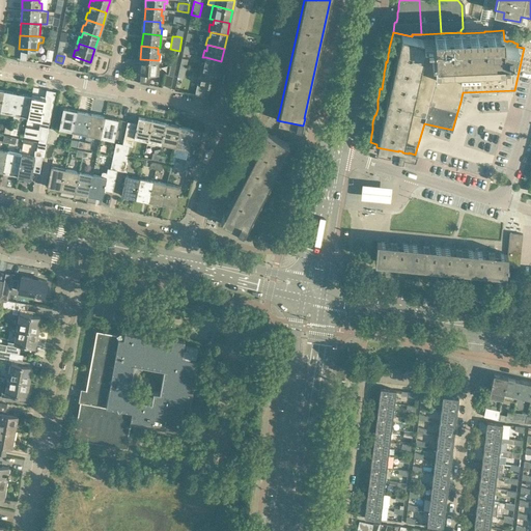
[(200,70),(202,70),(219,74),(221,61),(205,57),(203,63),(201,62),(200,70)]
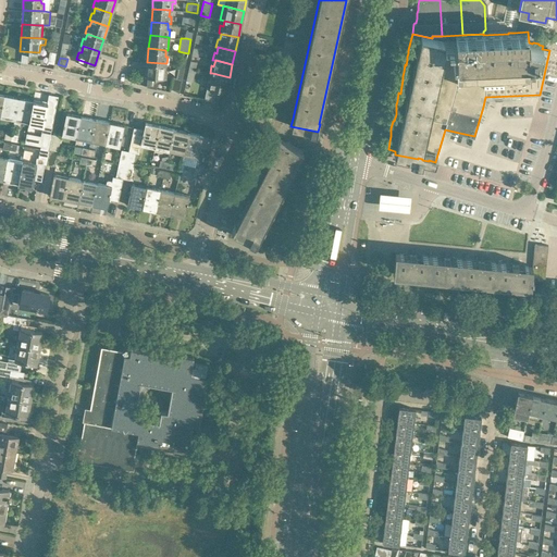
[(147,62),(146,76),(148,76),(147,87),(157,89),(158,77),(165,78),(166,70),(164,70),(164,63),(147,62)]
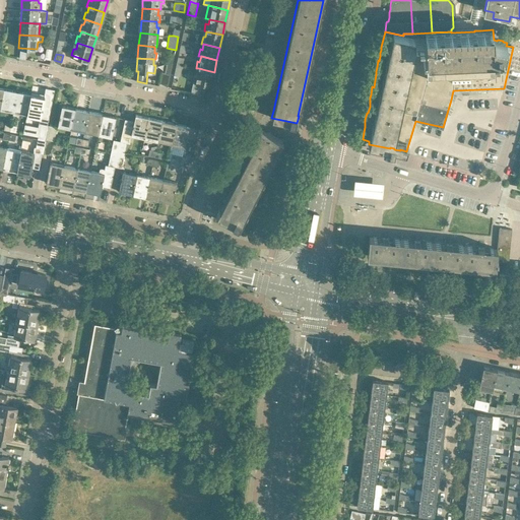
[(168,84),(173,62),(167,61),(165,72),(161,71),(159,82),(168,84)]
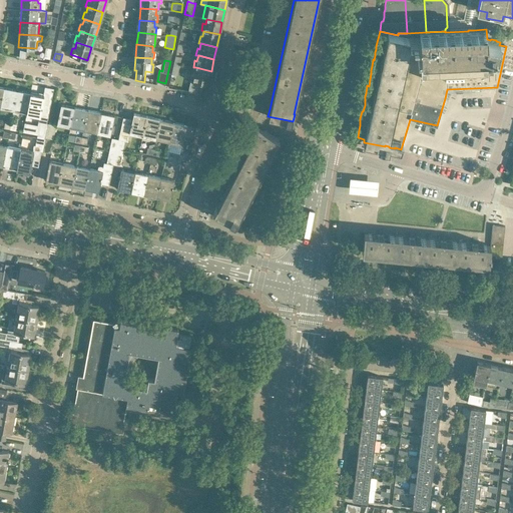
[(192,72),(190,80),(208,84),(211,71),(195,67),(194,73),(192,72)]
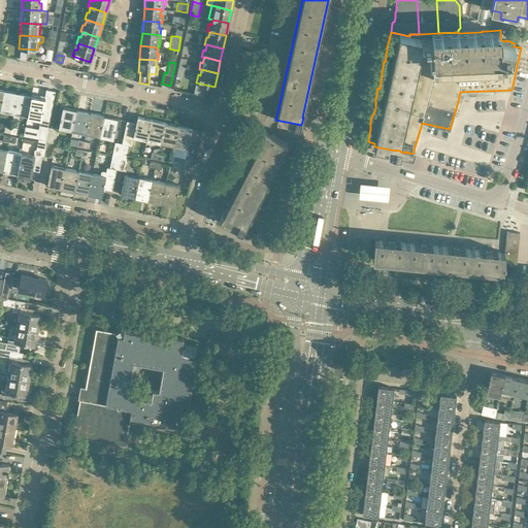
[(19,92),(5,90),(1,108),(2,108),(14,111),(19,92)]
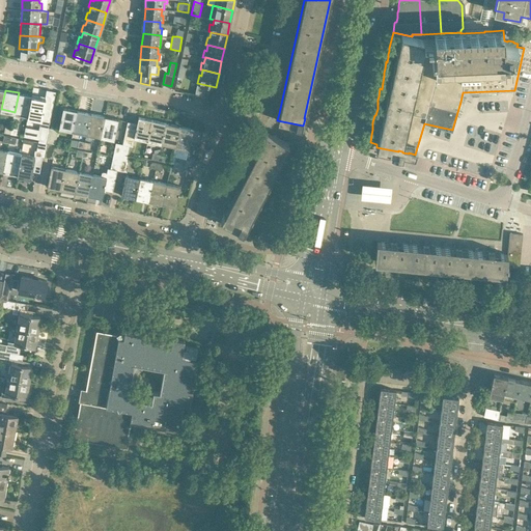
[(28,114),(29,114),(32,95),(19,92),(15,112),(14,117),(20,118),(21,113),(28,114)]
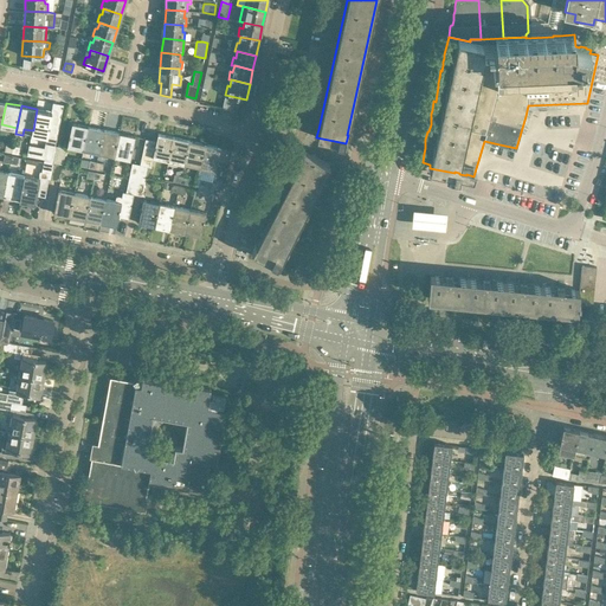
[(33,130),(32,133),(46,135),(45,143),(46,143),(56,146),(60,118),(51,116),(52,111),(51,111),(37,109),(33,130)]
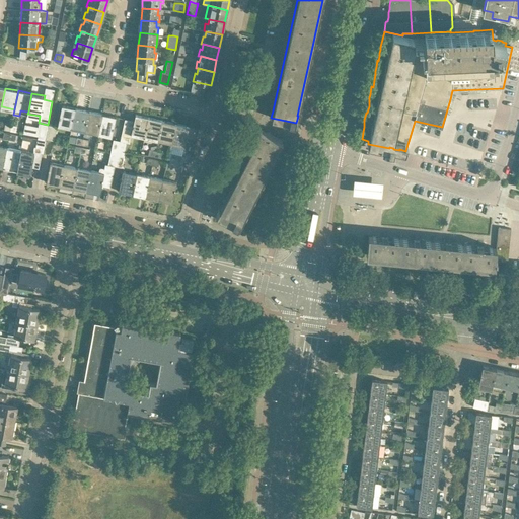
[(72,126),(76,107),(62,105),(58,123),(59,123),(72,126)]
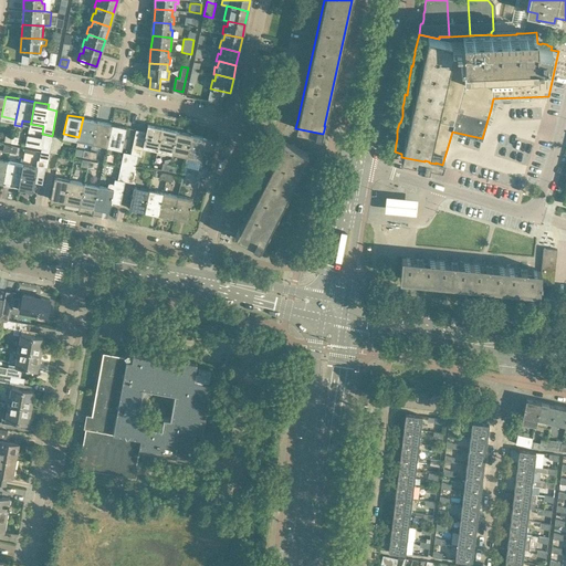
[(93,140),(97,121),(83,117),(79,137),(80,137),(93,140)]
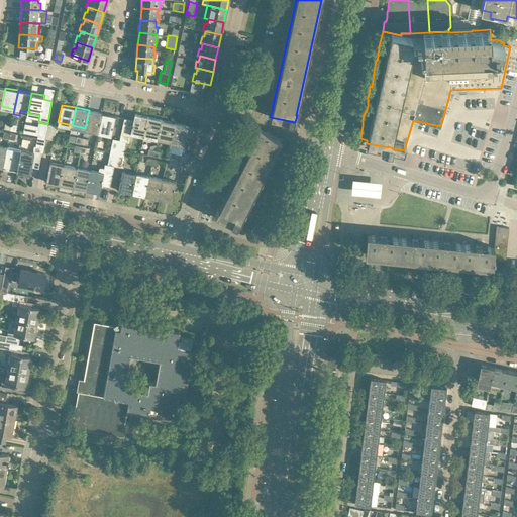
[(98,130),(99,130),(102,113),(89,110),(85,128),(86,128),(98,130)]
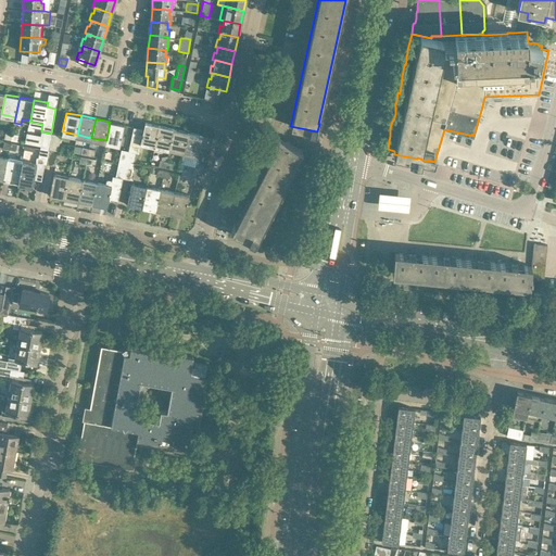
[(122,136),(124,124),(110,122),(106,140),(114,142),(114,144),(119,146),(119,143),(123,144),(125,136),(122,136)]
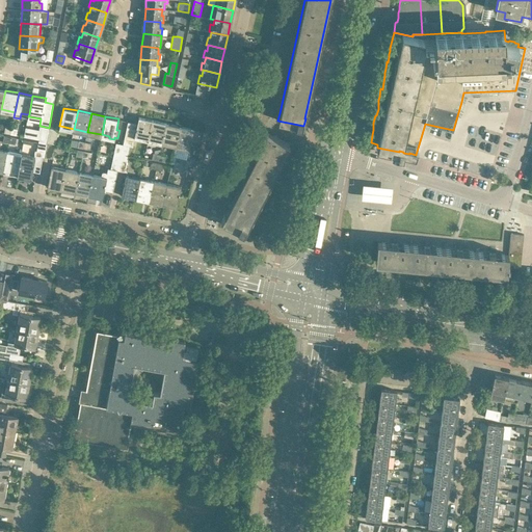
[(127,127),(123,143),(124,144),(130,145),(133,145),(135,135),(150,138),(153,120),(138,116),(137,125),(136,125),(135,127),(136,128),(136,129),(127,127)]
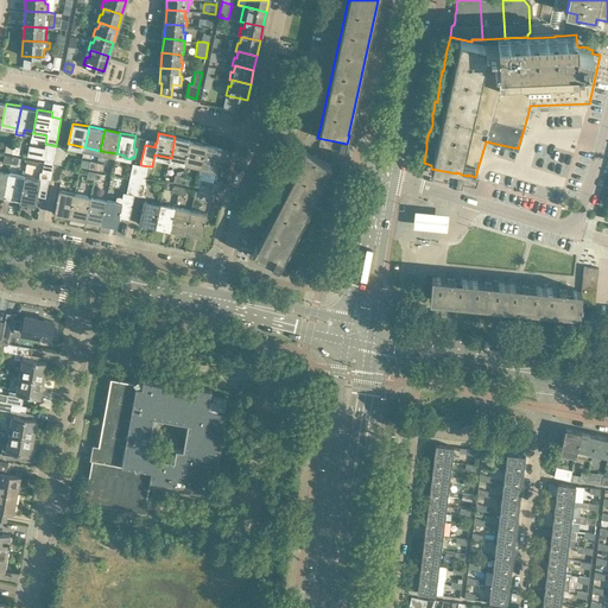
[(184,166),(185,162),(190,140),(175,137),(171,158),(178,160),(177,165),(184,166)]
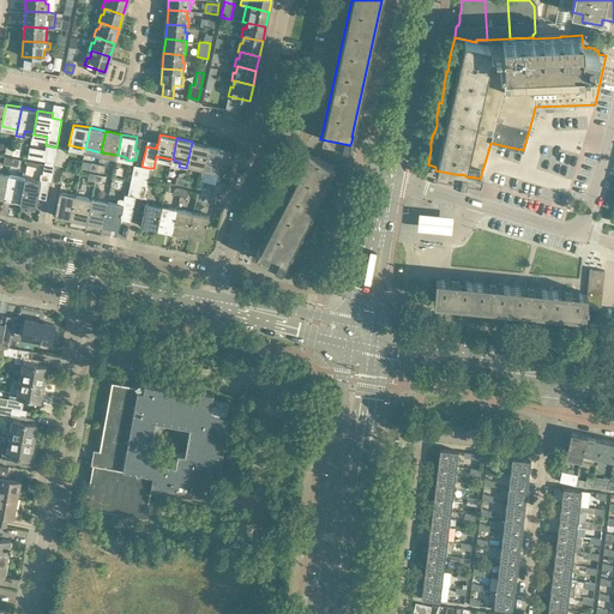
[(203,167),(204,167),(208,145),(192,142),(187,163),(203,167)]
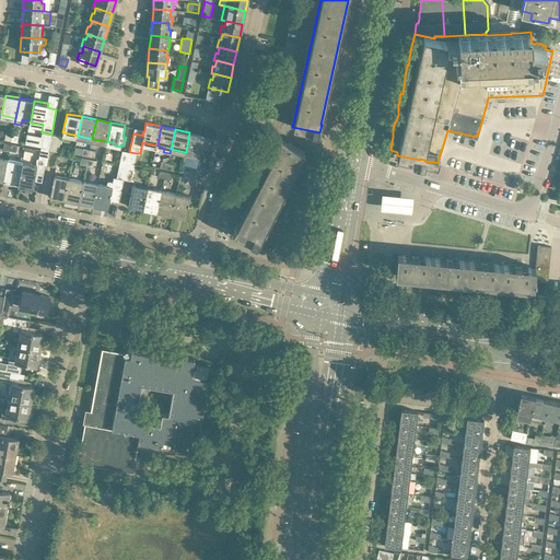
[(42,137),(41,148),(42,148),(42,149),(49,150),(50,150),(54,135),(51,135),(43,132),(42,137)]
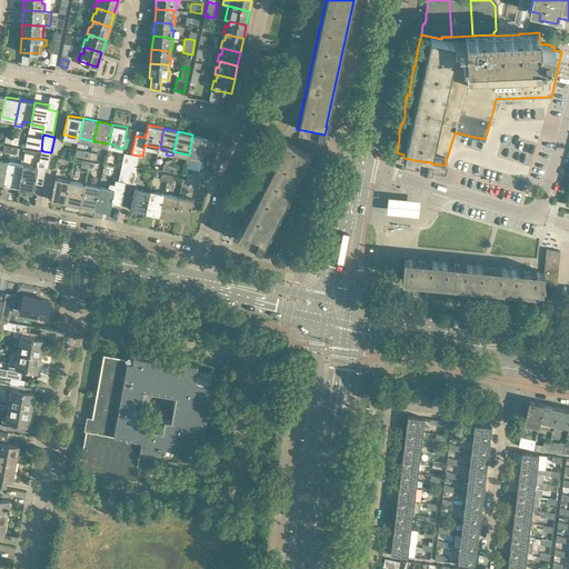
[(189,155),(188,157),(202,160),(203,158),(207,138),(192,135),(189,155)]
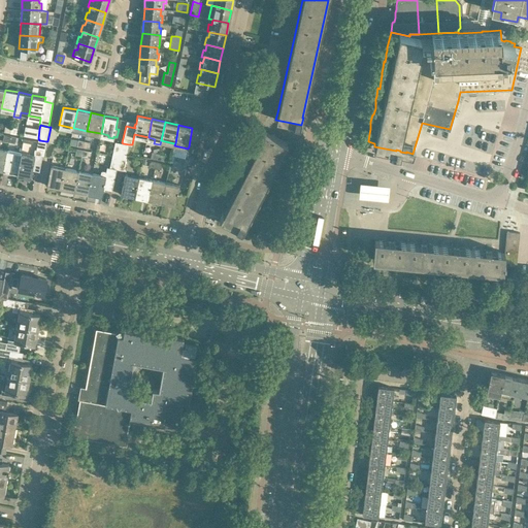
[(51,127),(47,141),(55,143),(57,129),(52,128),(51,127)]
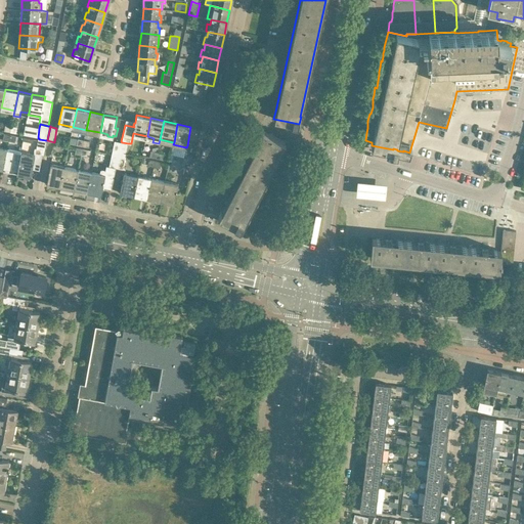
[(221,211),(218,217),(242,229),(243,226),(286,142),(262,130),(262,131),(221,211)]
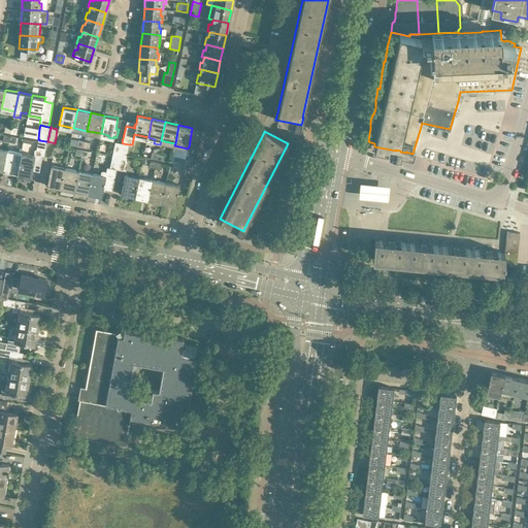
[(46,141),(39,140),(37,152),(35,152),(35,155),(21,153),(18,171),(31,173),(32,170),(39,171),(42,156),(43,156),(46,141)]
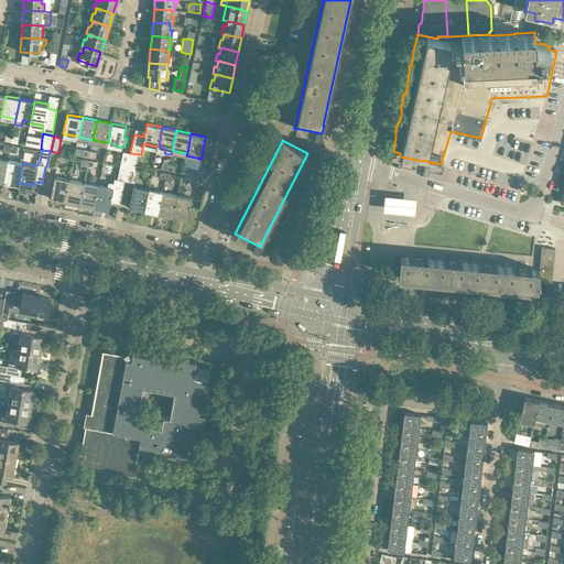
[(55,167),(58,153),(51,151),(50,151),(46,166),(49,166),(55,169),(55,167)]
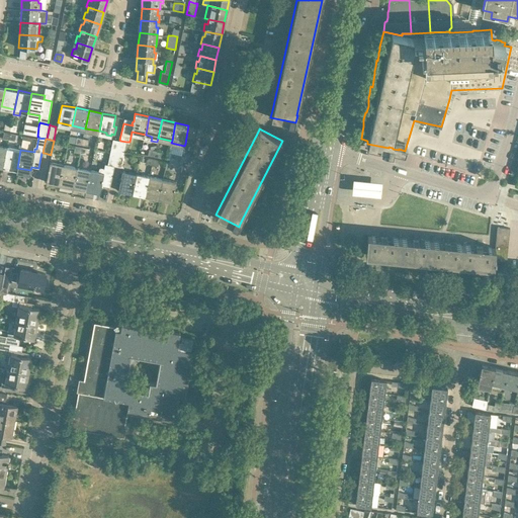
[(113,139),(110,152),(117,153),(120,141),(119,140),(113,139)]
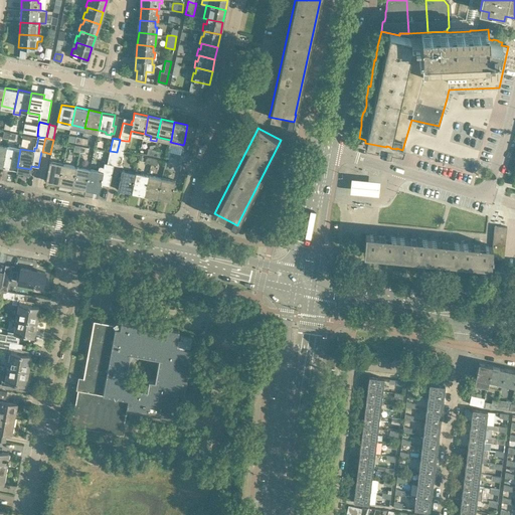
[(120,140),(117,152),(123,154),(126,141),(120,140)]
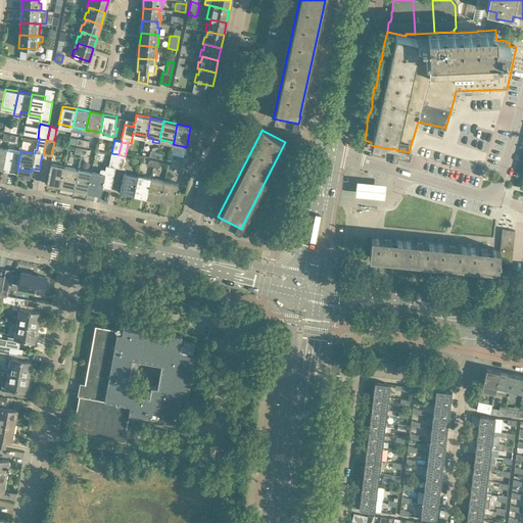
[(16,170),(17,170),(20,151),(7,148),(3,167),(4,167),(16,170)]
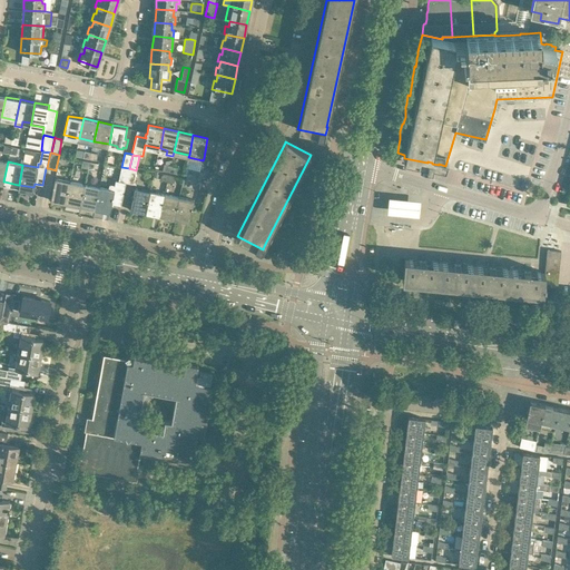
[(121,167),(119,182),(126,183),(129,168),(121,167)]
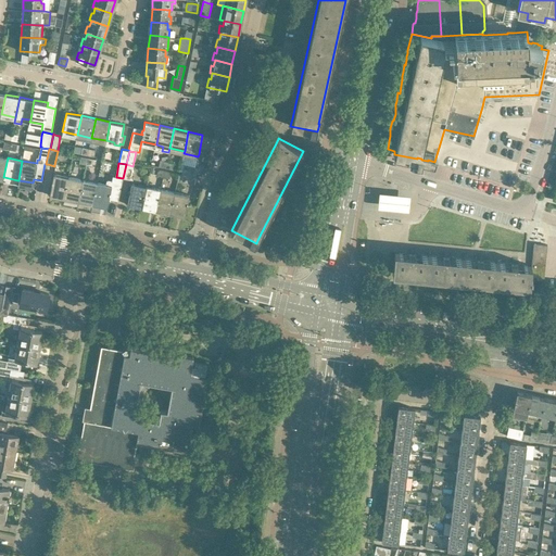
[(133,166),(126,164),(123,178),(130,179),(133,180),(134,176),(130,176),(133,166)]
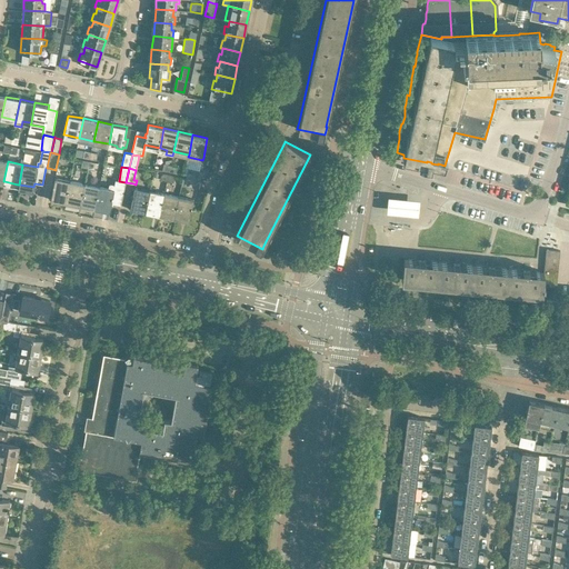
[(188,169),(187,176),(200,179),(202,171),(188,169)]
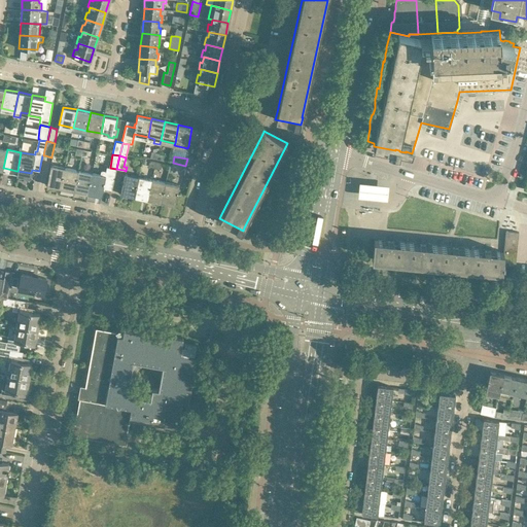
[(47,183),(61,185),(65,168),(50,165),(49,171),(48,173),(49,173),(47,183)]
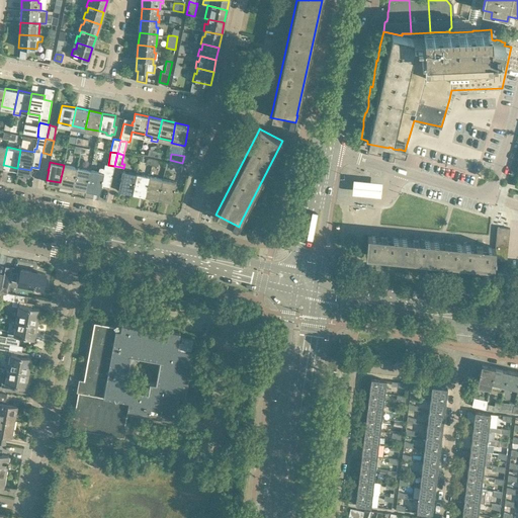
[(166,162),(165,169),(181,172),(182,166),(166,162)]
